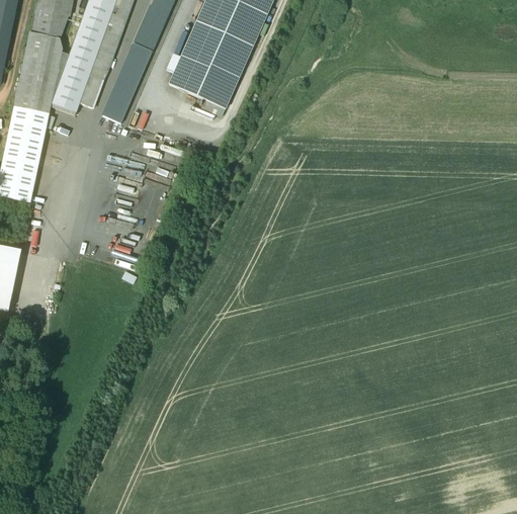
[(0,0),(0,82),(16,0),(0,0)]
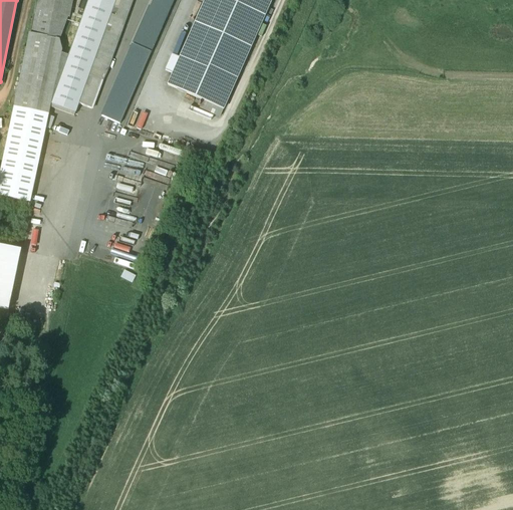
[(35,0),(32,18),(31,31),(60,37),(71,0),(35,0)]
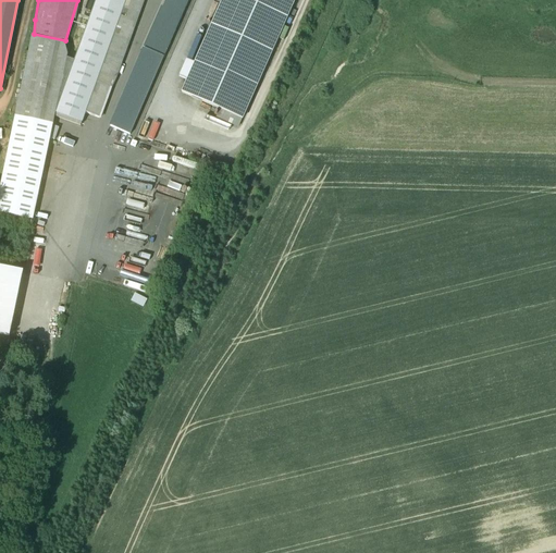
[(96,0),(75,57),(57,108),(56,108),(54,112),(82,122),(86,109),(97,80),(102,63),(118,69),(135,20),(120,14),(125,0),(96,0)]
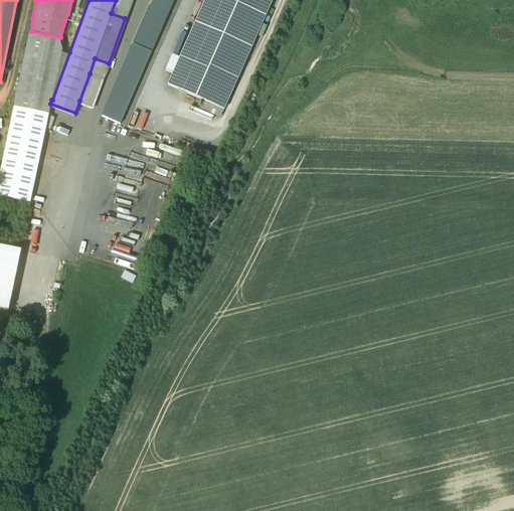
[(116,0),(111,13),(125,18),(131,0),(116,0)]
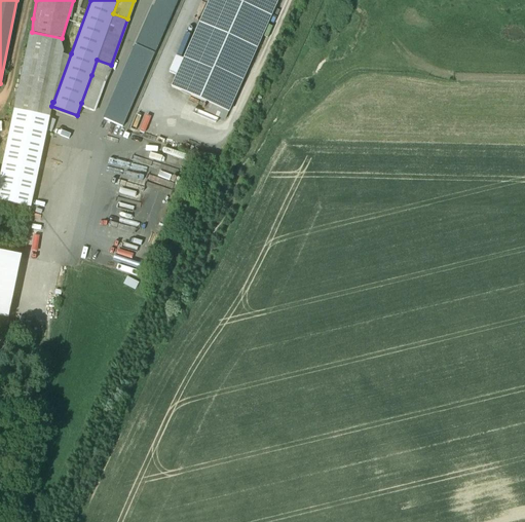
[(153,0),(136,41),(156,49),(177,0),(153,0)]
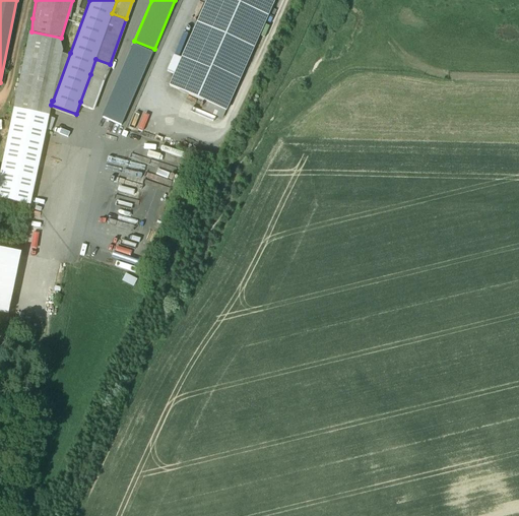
[(206,0),(182,56),(176,71),(171,82),(206,99),(226,108),(273,0),(206,0)]
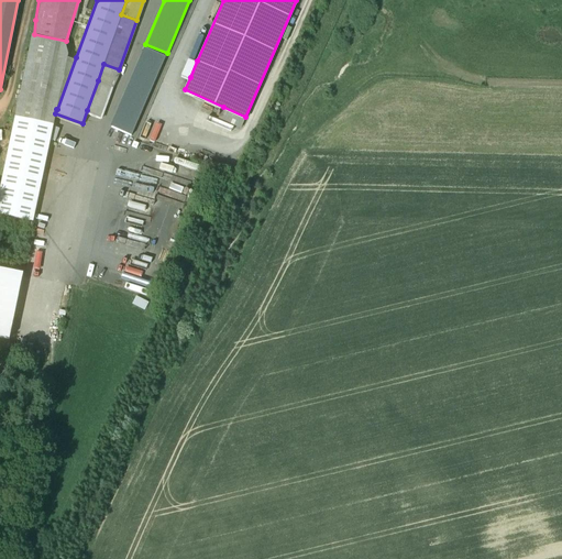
[(34,34),(33,33),(0,189),(0,210),(9,212),(7,221),(19,225),(21,216),(33,218),(55,113),(56,109),(57,109),(76,57),(68,55),(68,52),(66,41),(34,34)]
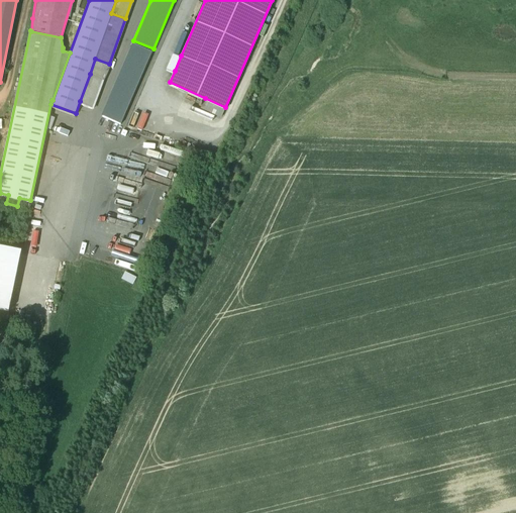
[(121,121),(153,48),(133,40),(102,112),(121,121)]
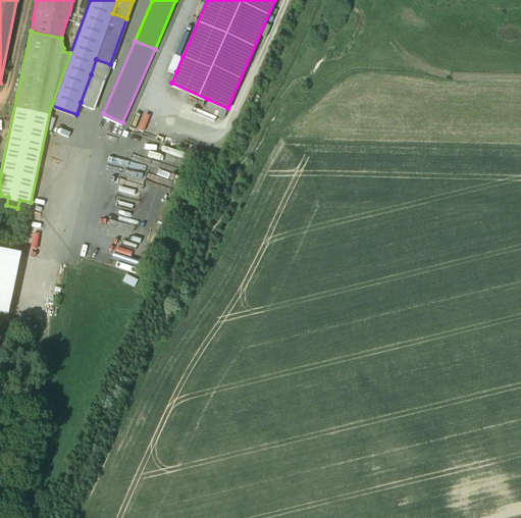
[(175,52),(168,68),(176,71),(183,56),(175,52)]
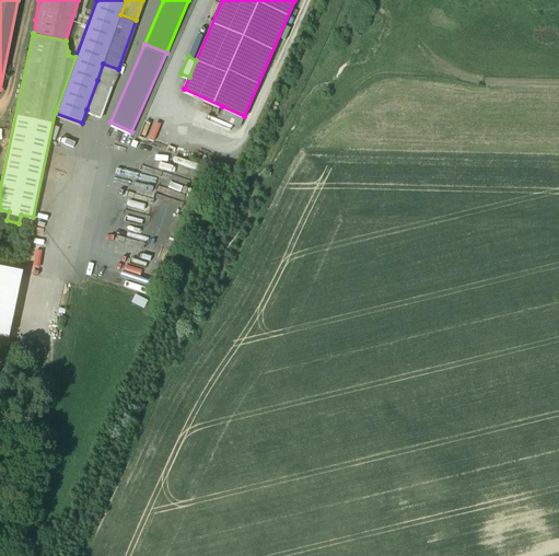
[(118,69),(103,64),(97,80),(112,84),(118,69)]
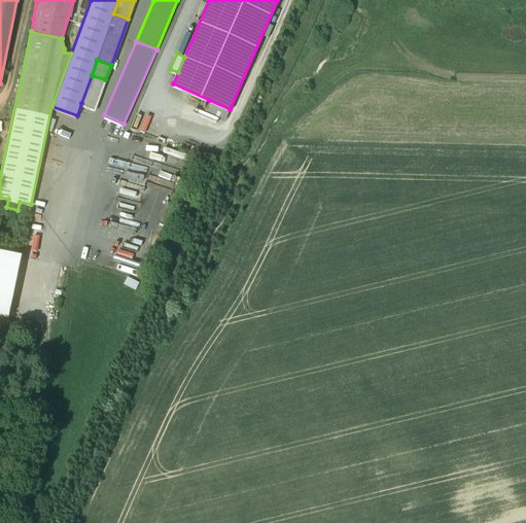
[(95,108),(105,79),(92,75),(81,103),(95,108)]
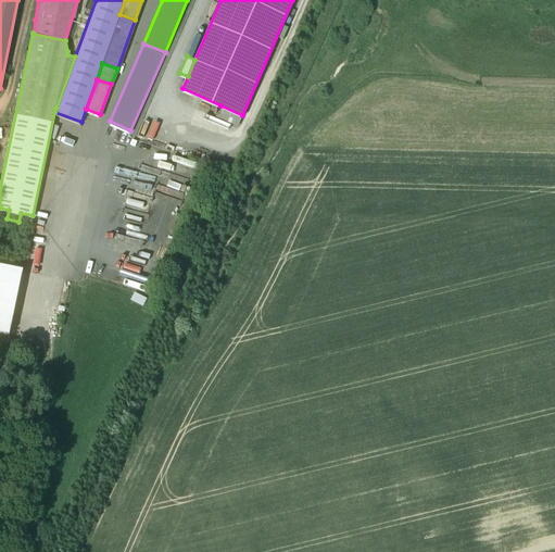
[(242,115),(221,105),(217,112),(239,122),(242,115)]
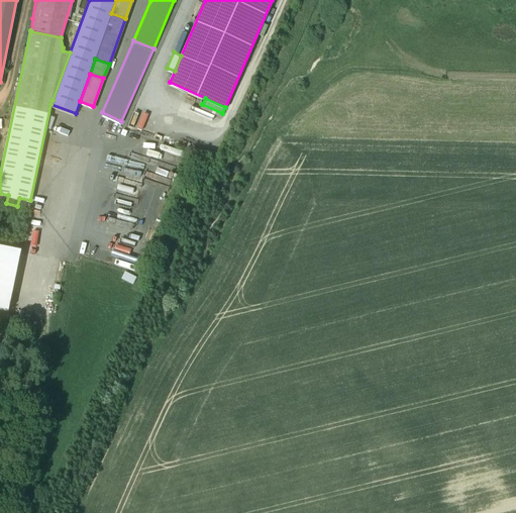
[(21,248),(0,243),(0,306),(9,308),(21,248)]
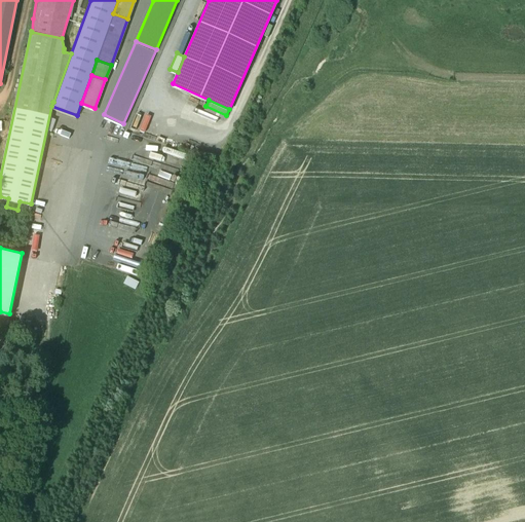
All buildings are outlined.
